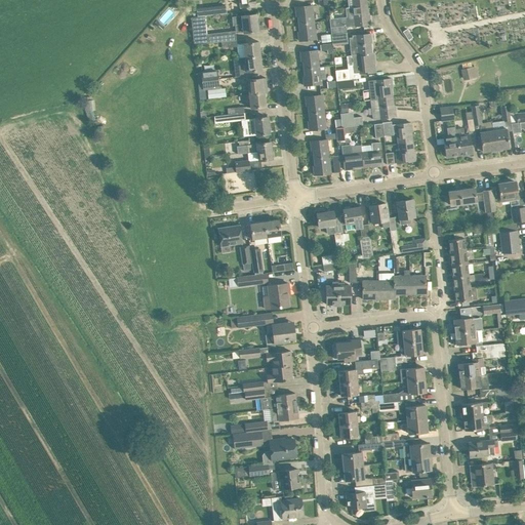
[(203,7),(204,15),(231,12),(230,5),(203,7)]
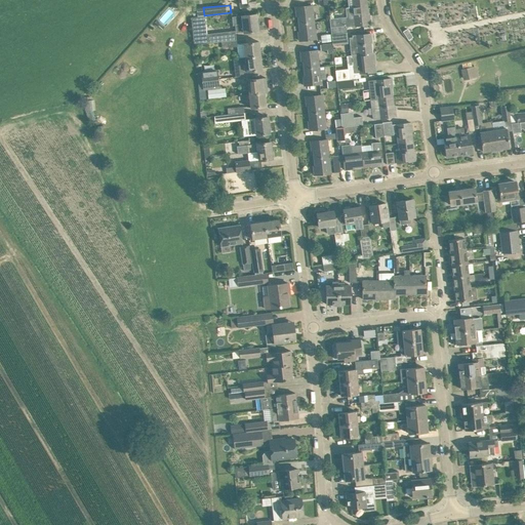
[(298,15),(299,24),(314,22),(312,5),(306,6),(295,7),(296,16),(298,15)]
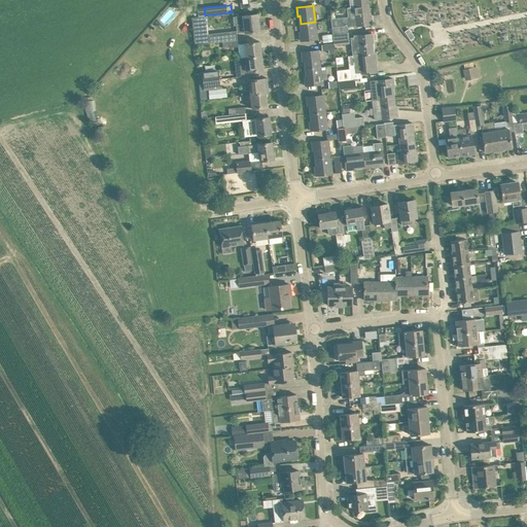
[(330,20),(330,21),(332,34),(348,33),(347,27),(372,25),(371,19),(370,19),(369,16),(370,16),(369,5),(350,7),(347,8),(348,18),(330,20)]
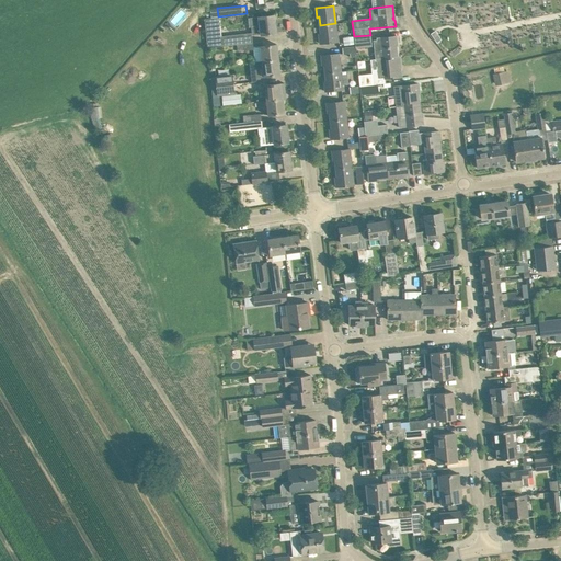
[(248,19),(249,27),(251,26),(252,35),(261,35),(275,33),(273,15),(248,19)]
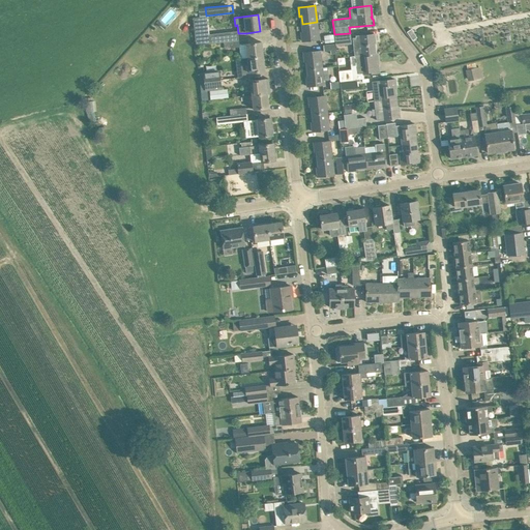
[(196,45),(202,45),(209,43),(208,34),(206,17),(193,18),(196,45)]
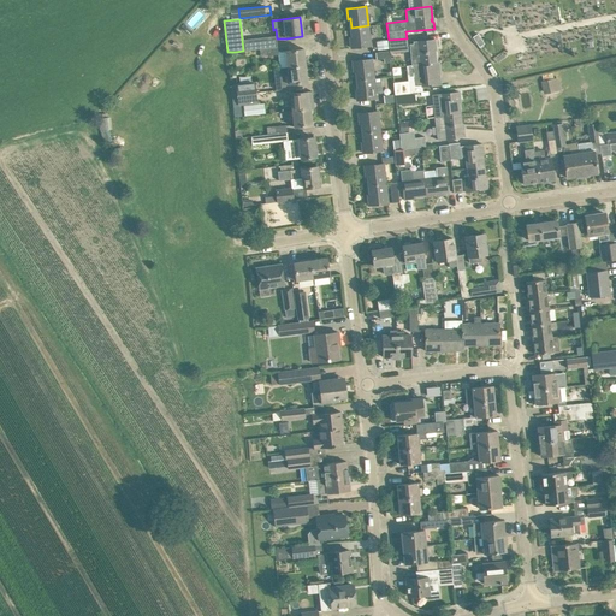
[(389,40),(386,24),(381,25),(383,41),(377,41),(378,52),(379,52),(390,51),(389,40)]
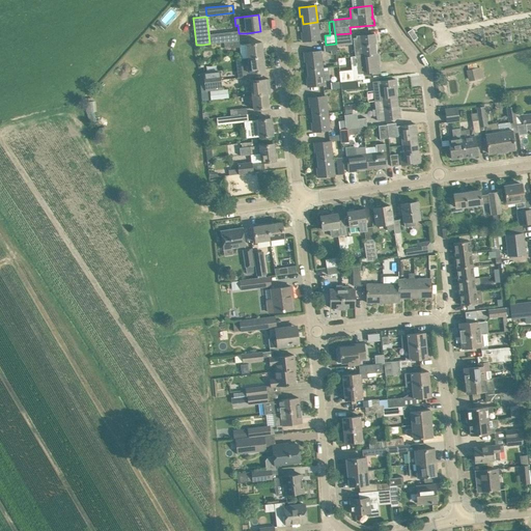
[(317,22),(303,24),(303,32),(302,32),(303,42),(319,39),(317,22)]
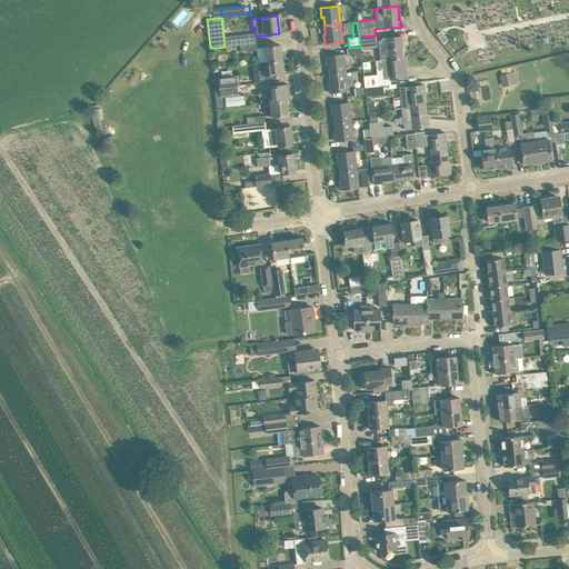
[(239,45),(239,46),(255,43),(253,33),(223,37),(225,47),(231,46),(239,45)]
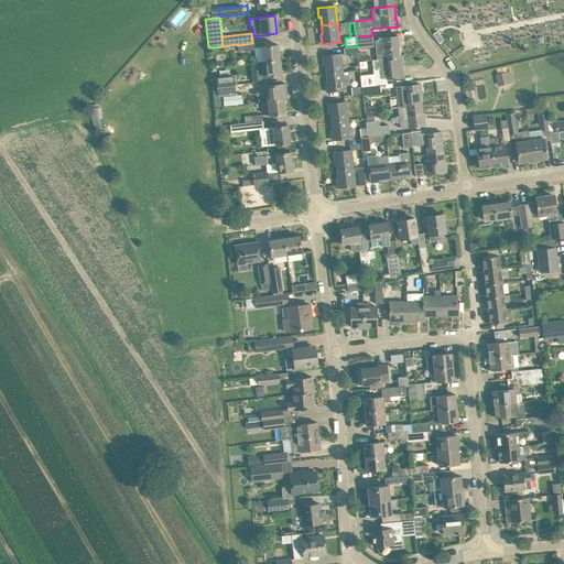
[(357,47),(373,46),(372,35),(356,36),(357,46),(357,47)]
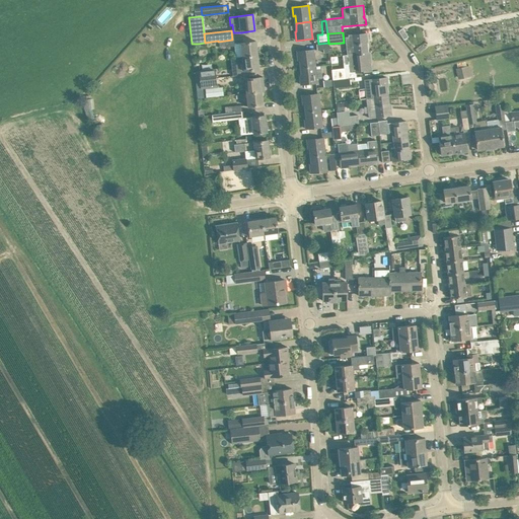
[(348,54),(348,55),(368,52),(367,42),(366,42),(366,40),(368,40),(367,33),(348,35),(348,36),(345,36),(347,55),(348,54)]
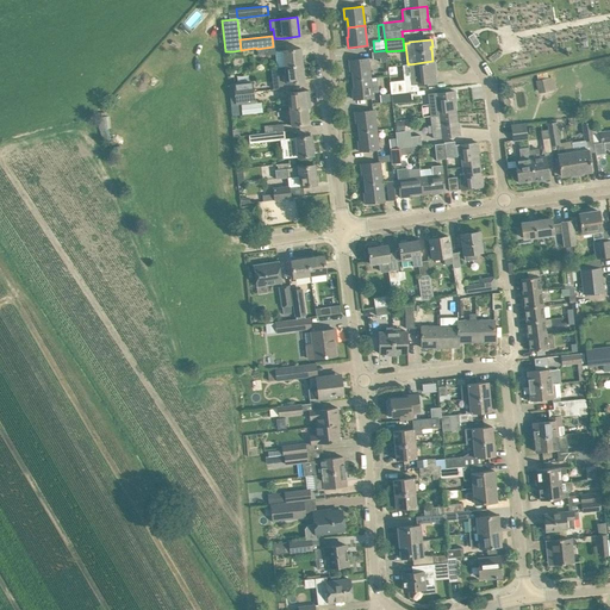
[(287,67),(303,64),(300,49),(285,50),(285,45),(273,47),(256,49),(257,56),(275,54),(275,53),(282,53),(284,67),(287,67)]
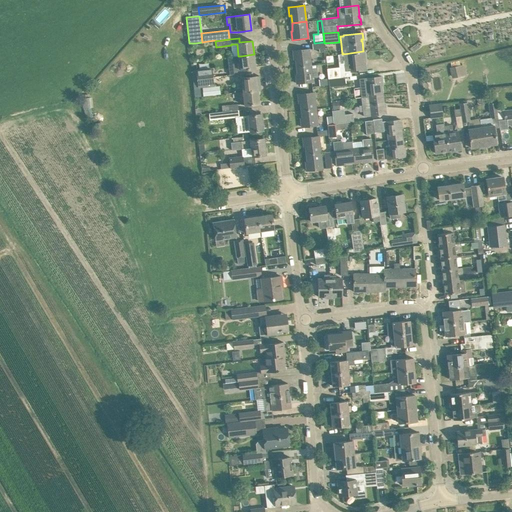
[(296,59),(296,67),(311,65),(309,49),(293,51),(294,59),(296,59)]
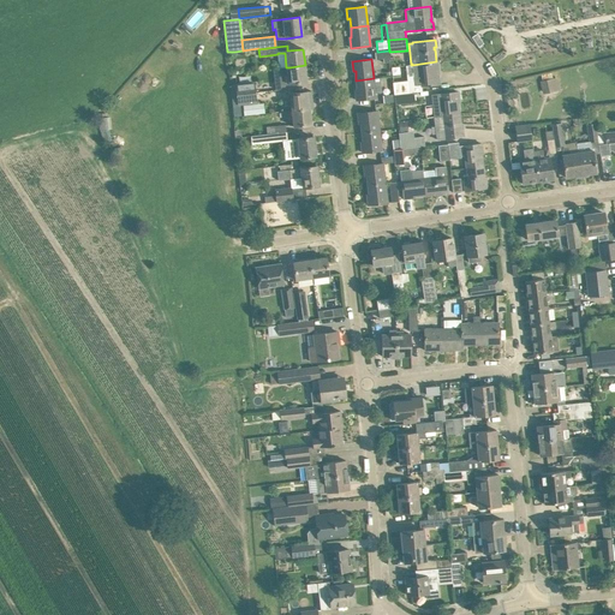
[(436,61),(412,65),(415,85),(421,85),(421,87),(440,84),(439,77),(437,77),(437,75),(440,73),(439,61),(436,63),(436,61)]
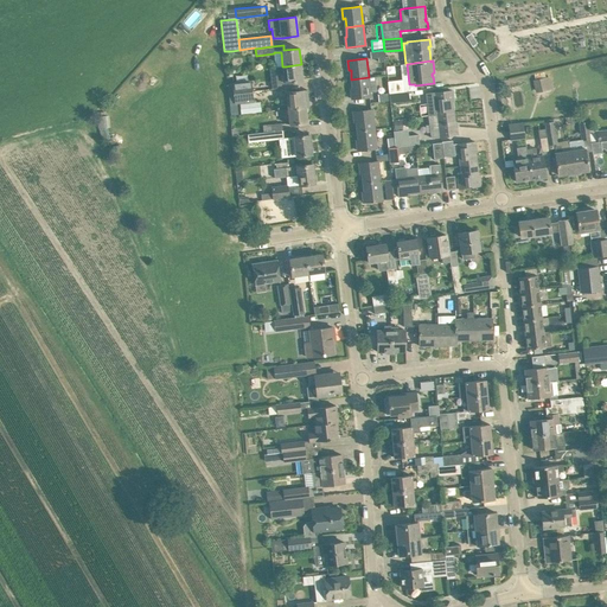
[(283,74),(285,83),(304,81),(301,64),(286,66),(282,66),(276,68),(276,75),(283,74)]
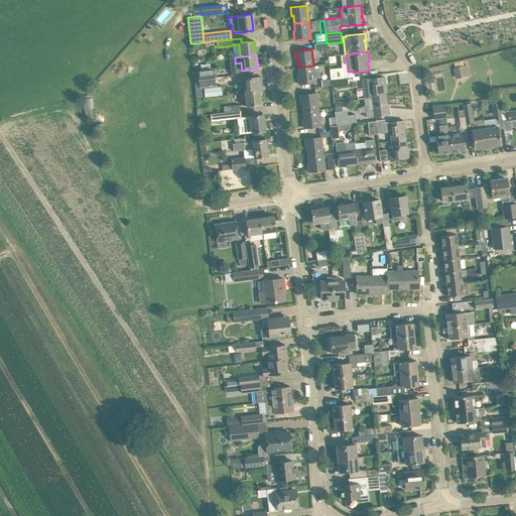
[(470,61),(454,65),(458,83),(474,79),(470,61)]
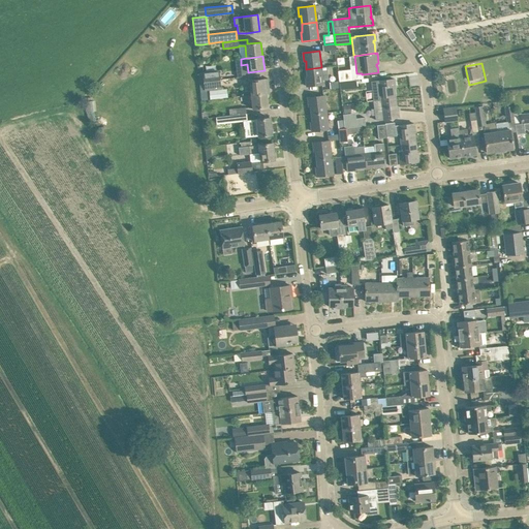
[(321,67),(306,69),(307,78),(306,78),(307,86),(322,85),(322,81),(329,80),(328,66),(321,67)]
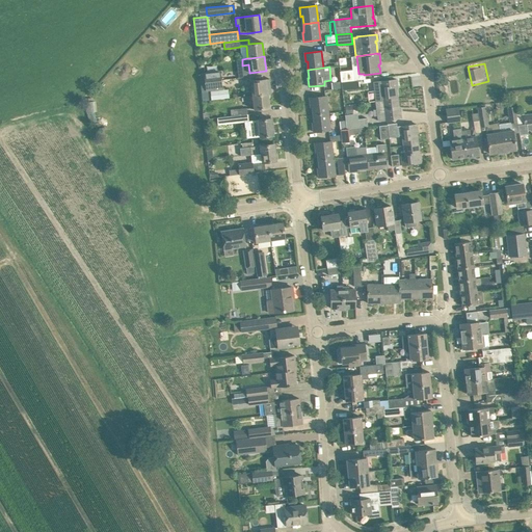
[(340,71),(341,81),(341,82),(354,80),(353,70),(340,71)]
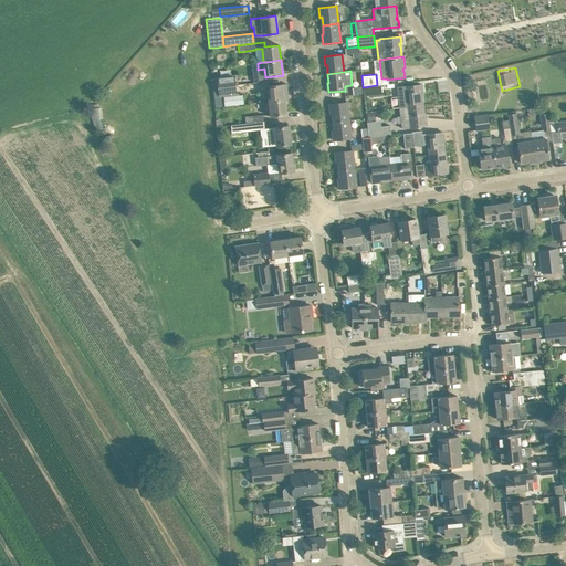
[(218,77),(219,87),(236,85),(234,75),(218,76),(218,77)]
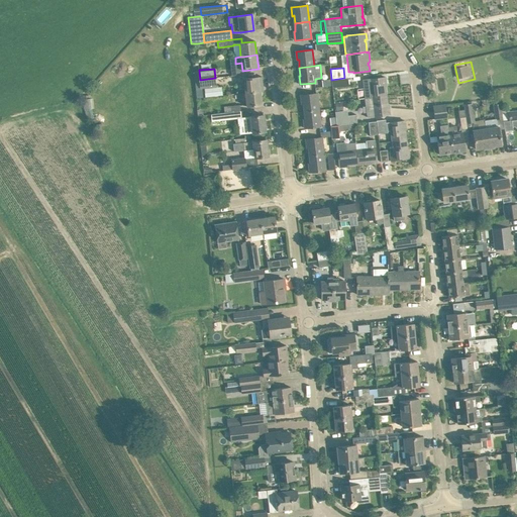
[(243,79),(245,93),(261,91),(260,77),(243,79)]
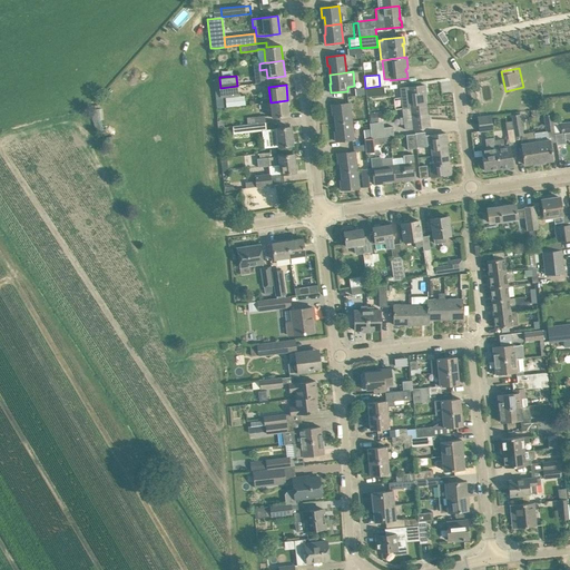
[(400,94),(402,109),(426,106),(424,95),(424,92),(425,92),(424,85),(404,88),(404,94),(400,94)]
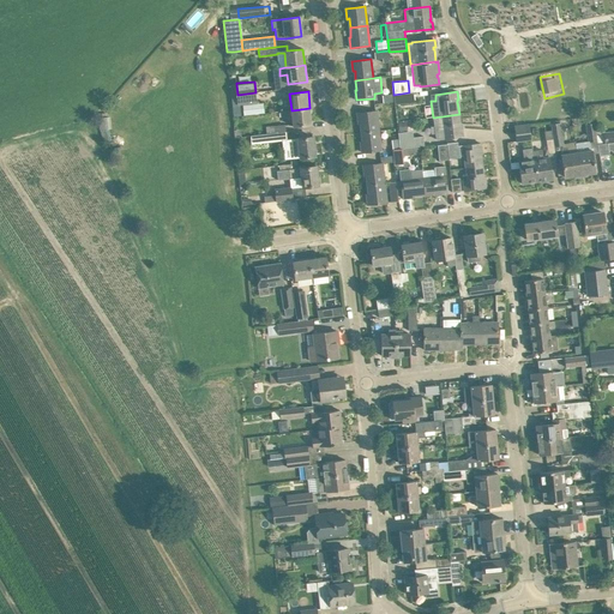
[(256,92),(238,95),(232,95),(230,95),(233,116),(242,115),(241,106),(257,104),(256,92)]
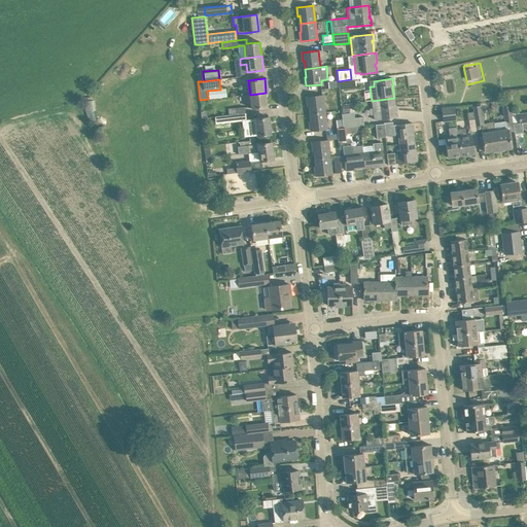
[(338,81),(339,88),(339,90),(355,88),(354,79),(351,79),(338,81)]
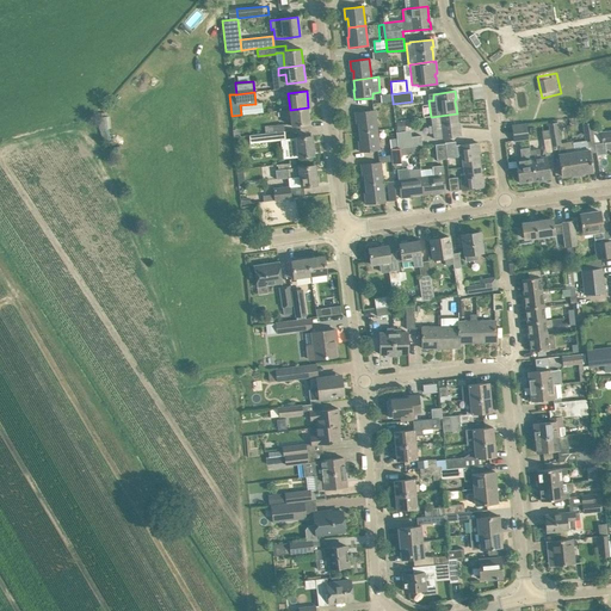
[(308,107),(290,110),(291,125),(310,124),(308,107)]
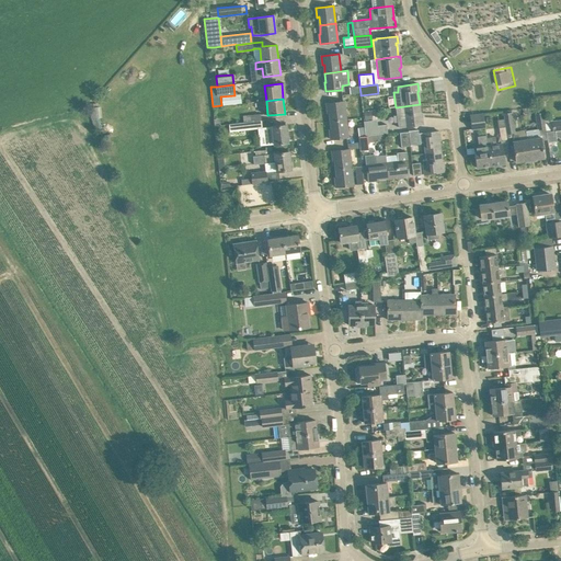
[(329,113),(330,121),(345,119),(344,102),(327,103),(328,113),(329,113)]
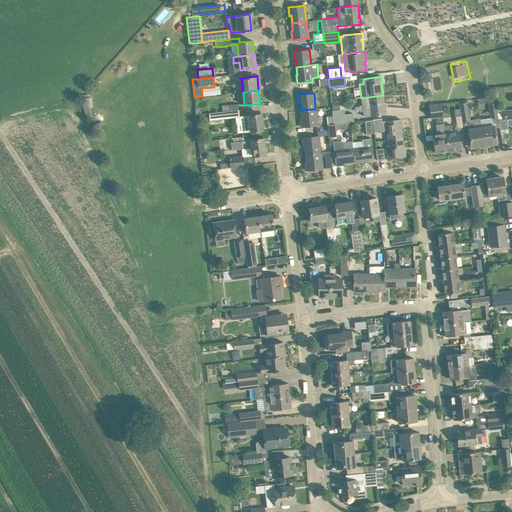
[(383,95),(361,98),(362,106),(359,106),(360,112),(363,111),(363,116),(386,113),(385,107),(384,107),(383,105),(384,105),(383,95)]
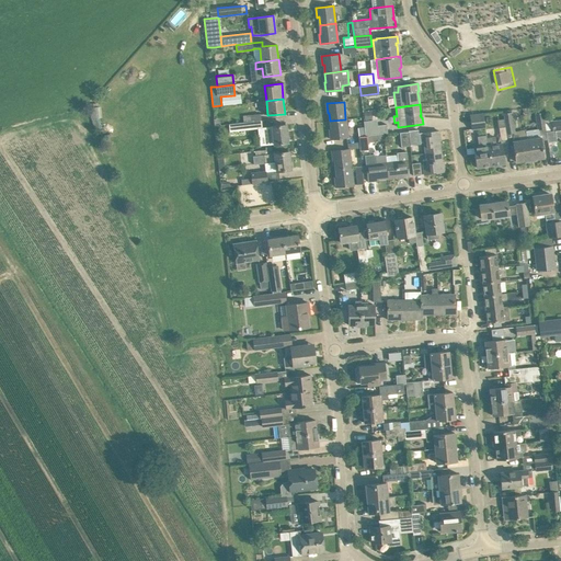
[(99,106),(90,106),(91,125),(100,125),(99,106)]
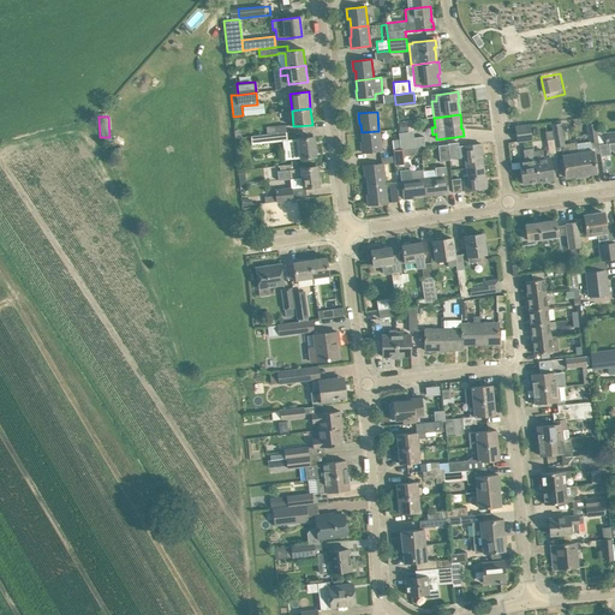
[(562,144),(565,144),(561,121),(551,123),(554,138),(555,145),(562,144)]
